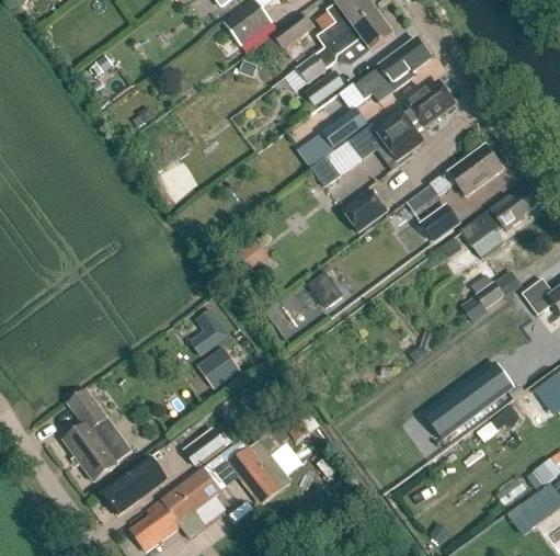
[(239,44),(271,20),(255,0),(249,0),(221,21),(239,44)]
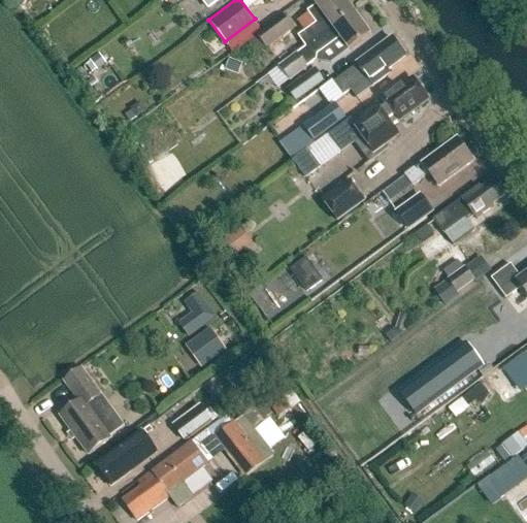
[(298,33),(305,43),(354,8),(348,0),(316,0),(315,1),(316,2),(307,7),(316,20),(298,33)]
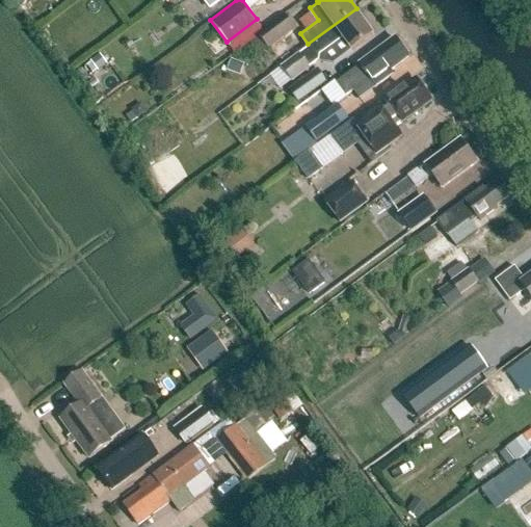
[(373,31),(356,8),(308,44),(281,63),(291,77),(311,62),(318,57),(319,51),(343,33),(352,47),(373,31)]
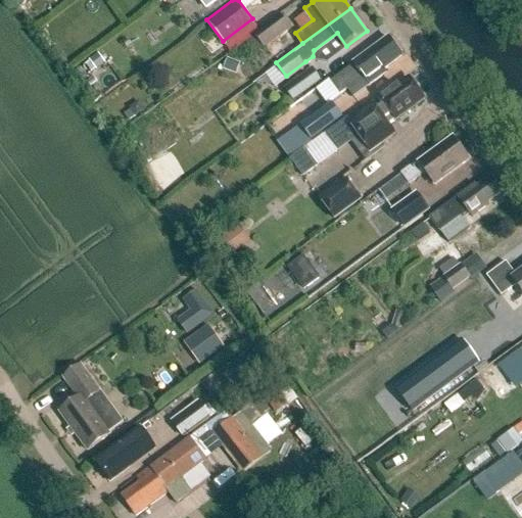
[(264,44),(289,25),(279,10),(252,31),(264,44)]
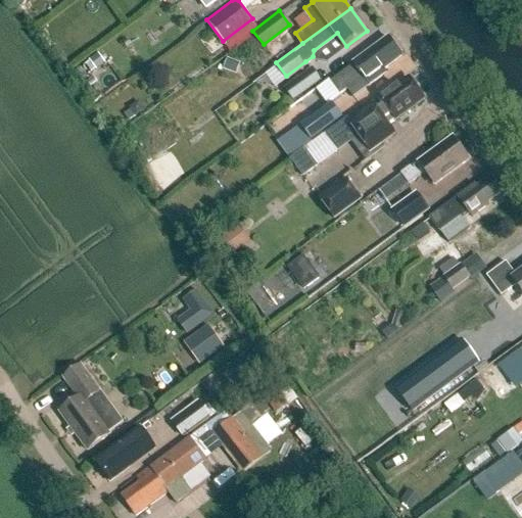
[(388,34),(330,78),(340,90),(362,74),(368,82),(386,68),(384,65),(401,52),(388,34)]
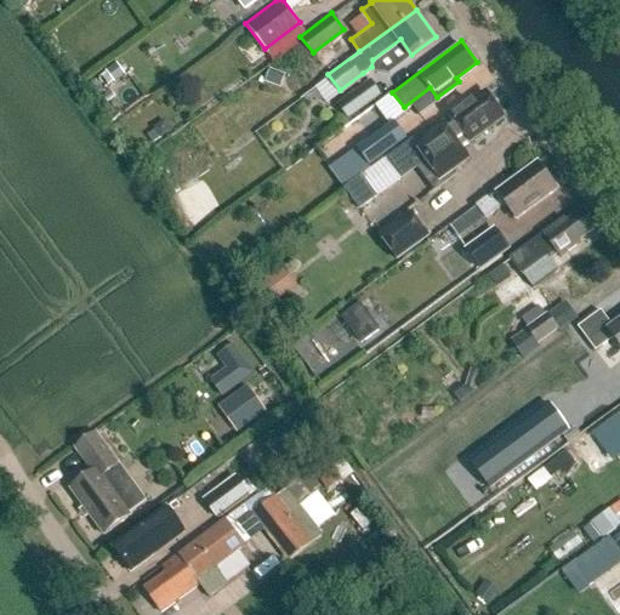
[(106,66),(114,77),(124,70),(115,58),(106,66)]
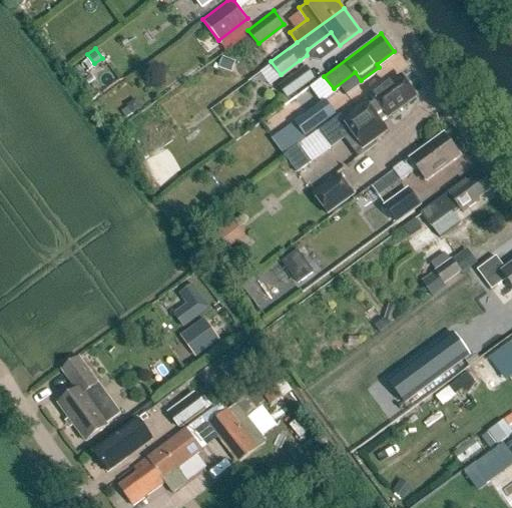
[(229,69),(233,58),(221,53),(217,64),(229,69)]
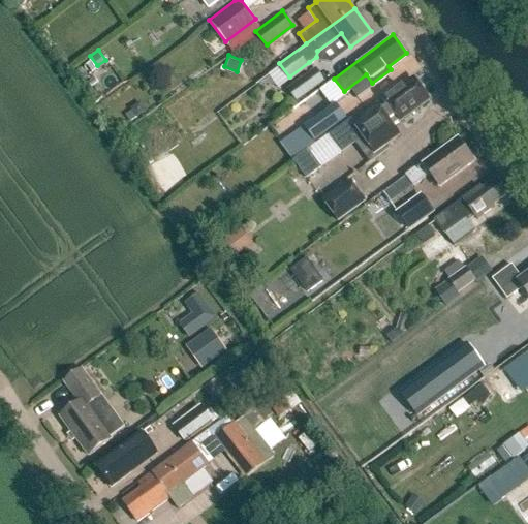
[(296,98),(323,78),(314,64),(285,85),(296,98)]
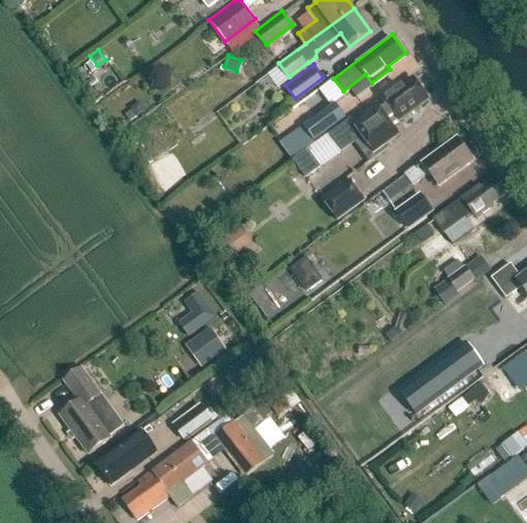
[(352,119),(351,120),(358,128),(361,133),(355,137),(369,157),(385,145),(383,142),(397,132),(391,123),(397,118),(397,119),(428,97),(425,93),(426,91),(421,85),(420,86),(412,75),(383,96),(383,97),(376,102),(376,101),(354,118),(352,119)]
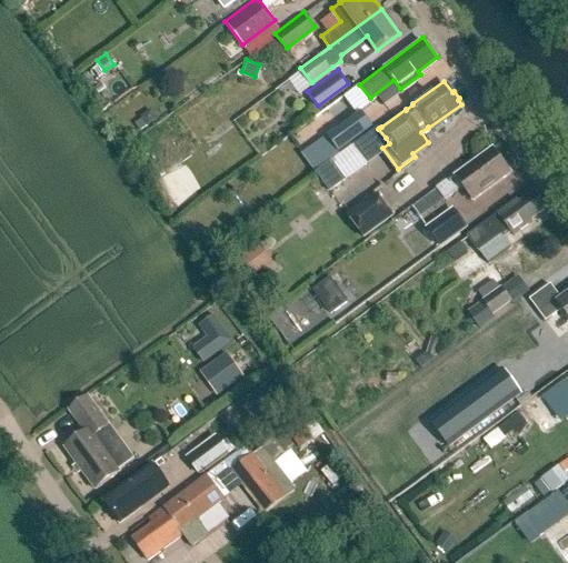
[(338,149),(371,123),(359,108),(326,132),(338,149)]
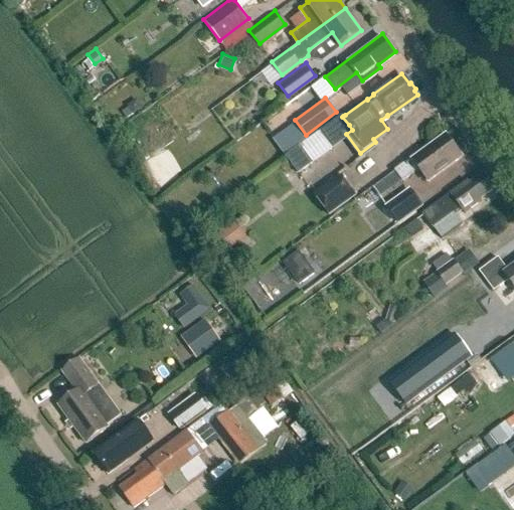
[(462,154),(445,132),(412,156),(411,154),(393,167),(401,178),(418,166),(427,179),(462,154)]
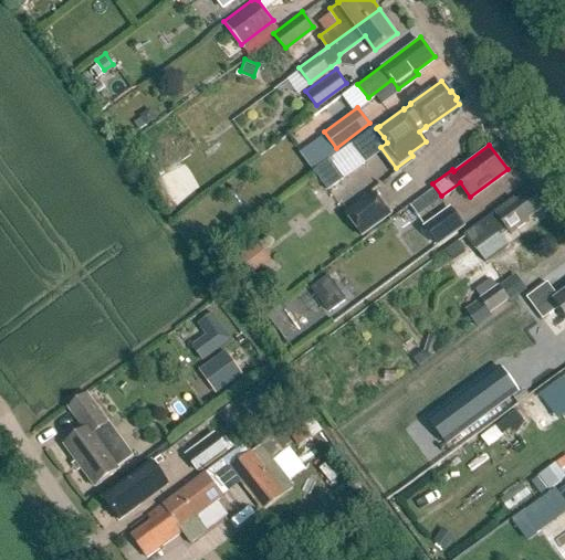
[(343,175),(330,156),(313,167),(327,187),(343,175)]
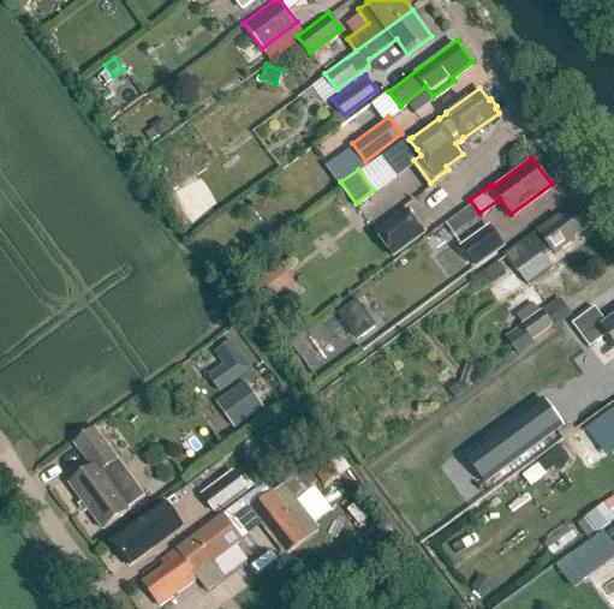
[(188,210),(204,202),(196,183),(179,191),(188,210)]
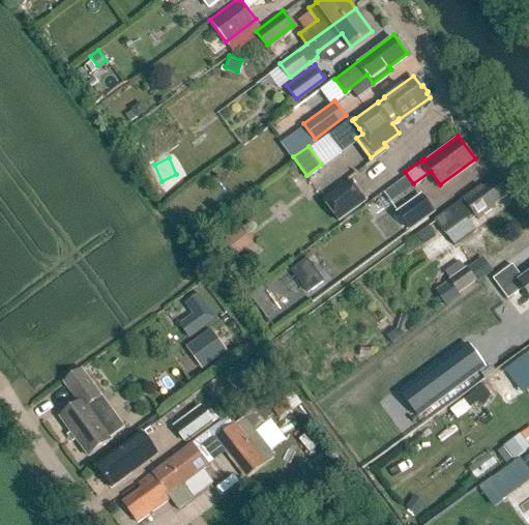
[(509,192),(497,175),(495,176),(496,177),(485,185),(482,182),(442,211),(435,217),(445,231),(452,226),(473,210),(477,216),(495,204),(494,201),(506,192),(506,193),(509,192)]
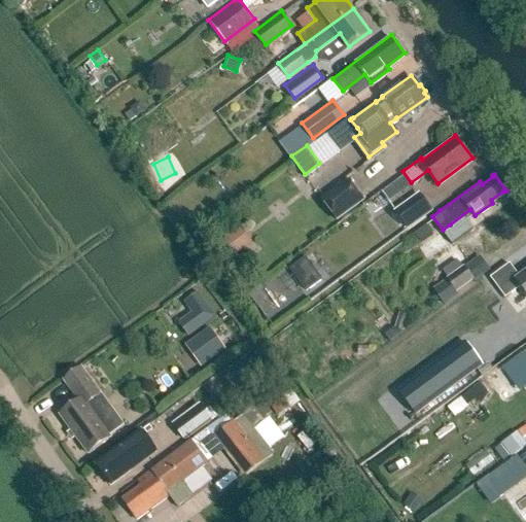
[(348,175),(319,196),(336,217),(363,197),(348,175)]
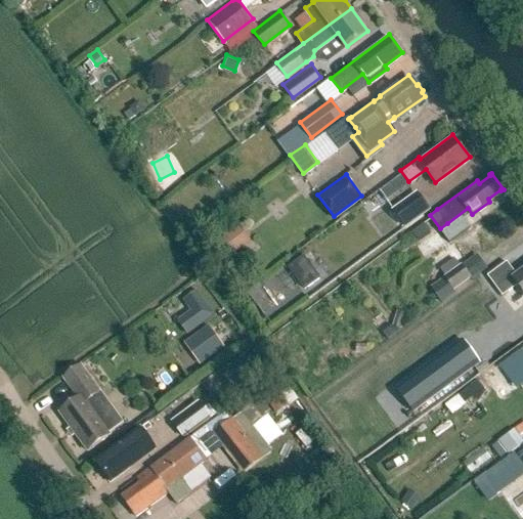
[(391,207),(404,223),(428,205),(416,188),(391,207)]
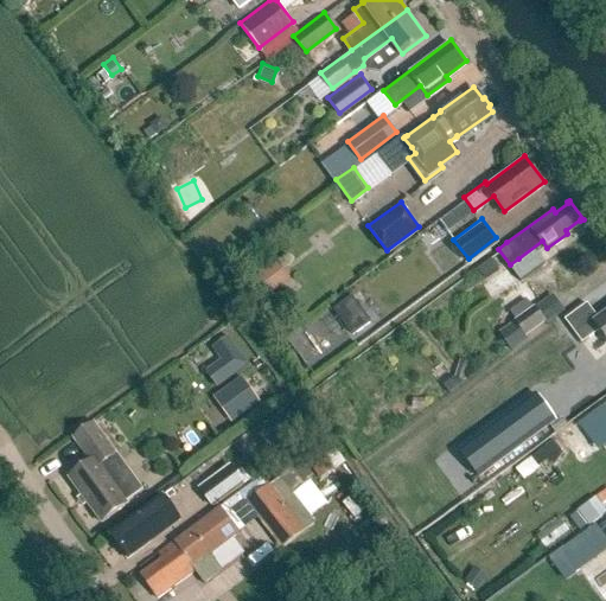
[(252,275),(266,293),(288,275),(275,257),(252,275)]
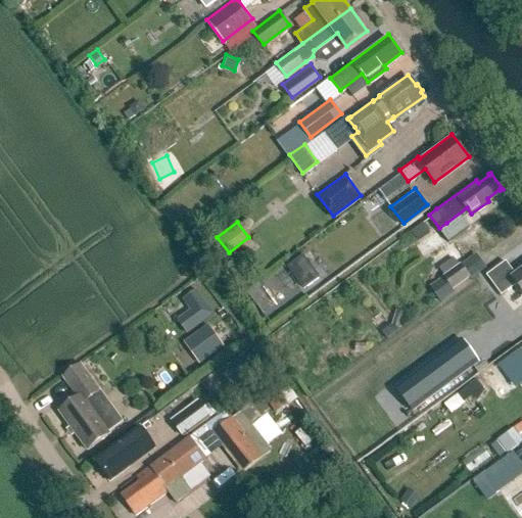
[(425,257),(445,242),(434,227),(414,242),(425,257)]
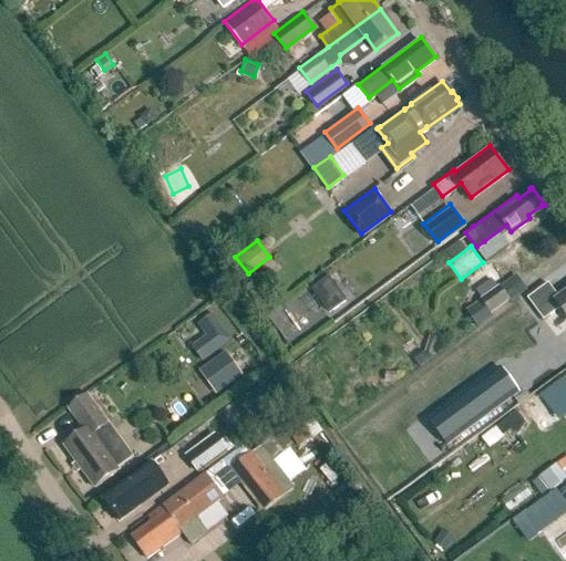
[(510,298),(526,287),(515,271),(500,282),(498,281),(496,282),(491,274),(475,286),(481,294),(479,295),(480,295),(464,307),(476,323),(491,312),(490,310),(508,297),(510,298)]
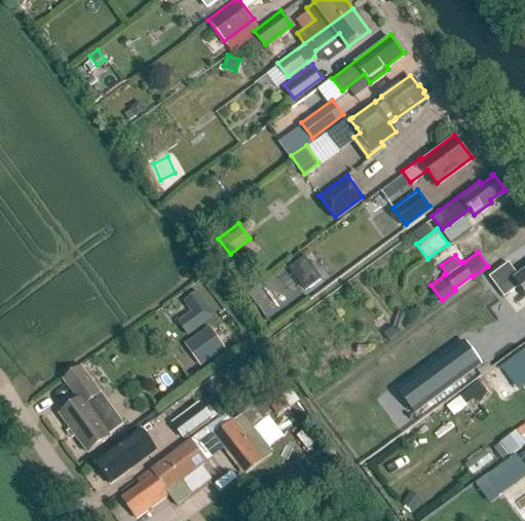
[(288,265),(305,288),(321,275),(304,253),(288,265)]
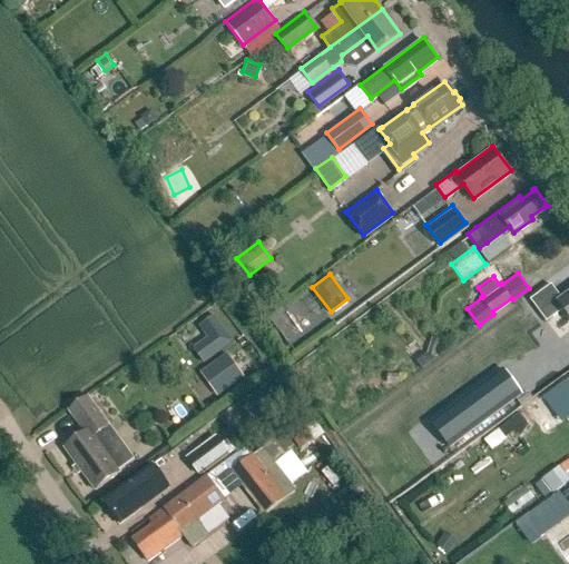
[(562,307),(568,316),(568,288),(561,295),(551,280),(530,296),(546,318),(562,307)]
